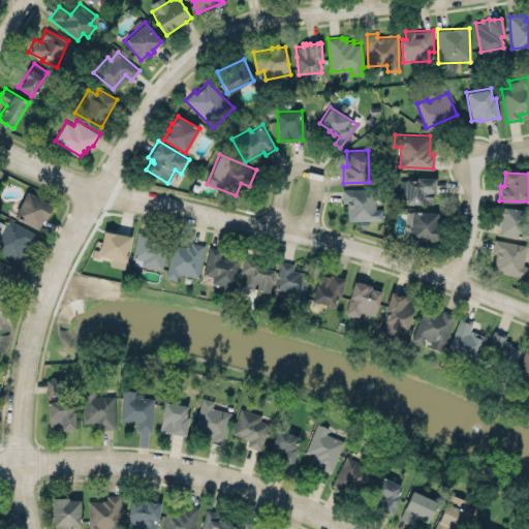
[(405,180),(415,180),(415,177),(434,178),(434,190),(435,190),(435,196),(433,196),(433,204),(404,203),(405,180)]
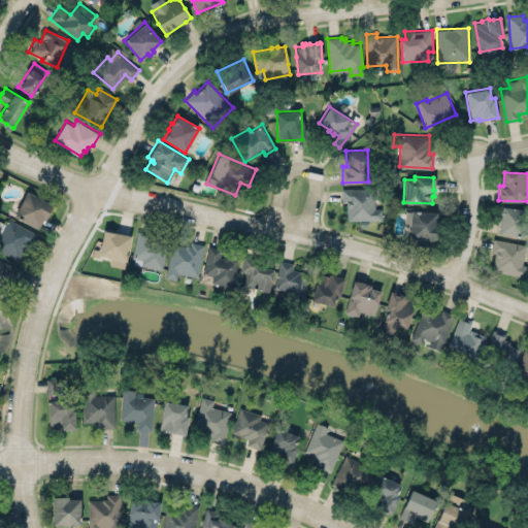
[(374,207),(382,207),(382,220),(348,220),(347,215),(347,213),(345,201),(341,201),(341,188),(374,188),(374,207)]
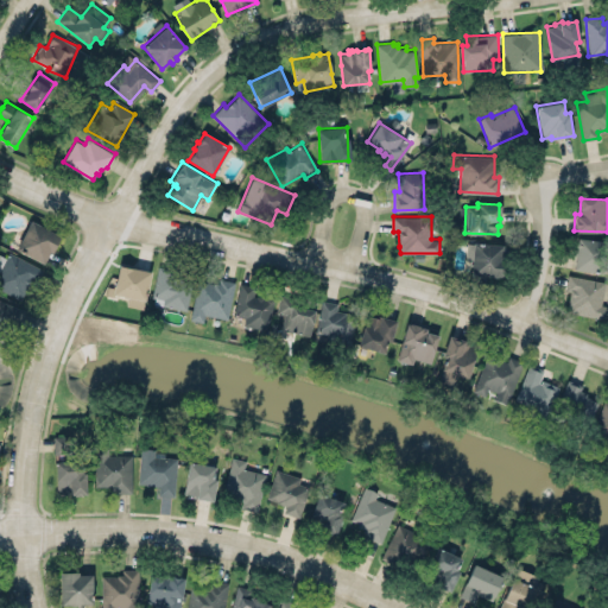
[(31,220),(62,236),(54,253),(51,252),(44,264),(16,249),(31,220)]
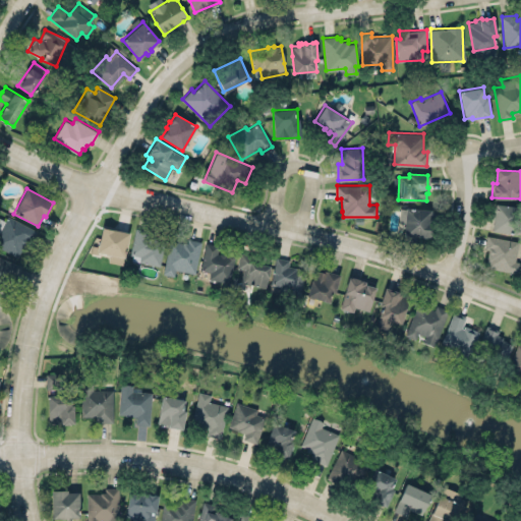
[(491,231),(519,234),(520,214),(520,207),(495,204),(491,231)]
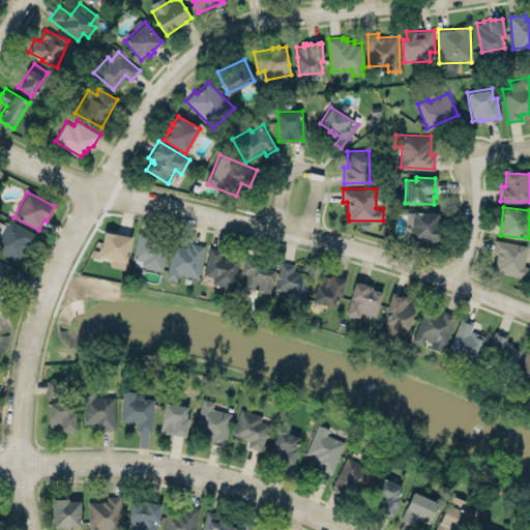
[(409,239),(410,226),(405,225),(406,210),(417,211),(417,213),(420,213),(420,212),(439,213),(437,241),(409,239)]
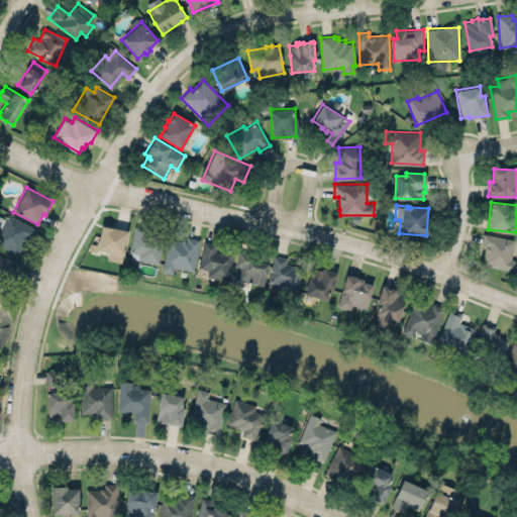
[(33,225),(6,215),(5,219),(0,216),(0,245),(22,254),(33,225)]
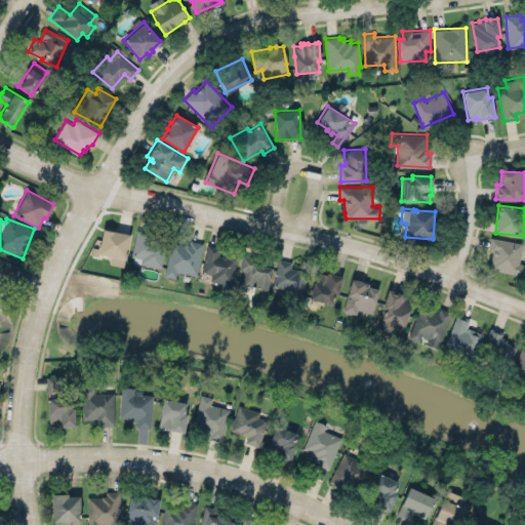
[(129,234),(102,229),(97,253),(110,256),(109,264),(123,266),(129,234)]
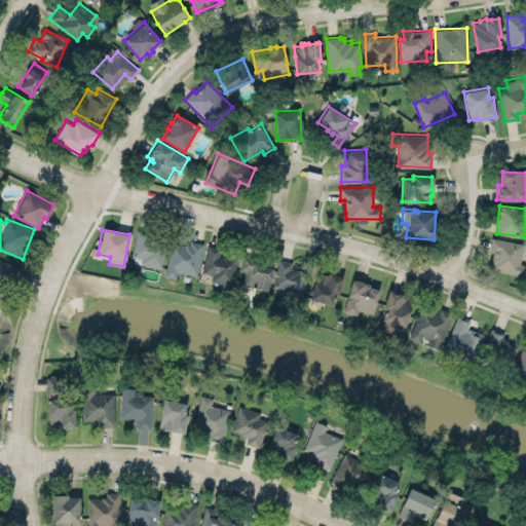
[(130,256),(137,229),(149,232),(148,237),(166,241),(160,268),(139,263),(140,258),(130,256)]
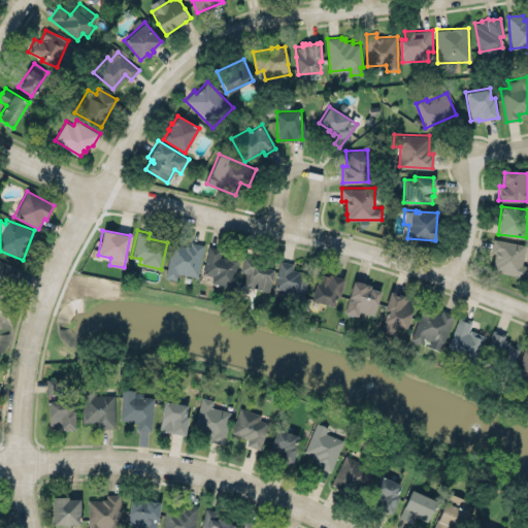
[(493,237),(491,252),(496,253),(492,270),(523,276),(527,243),(493,237)]
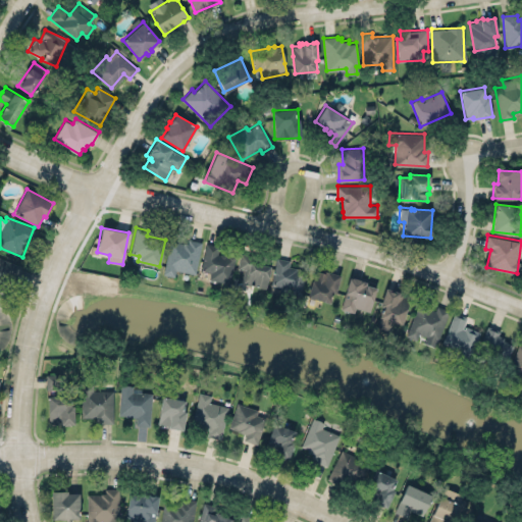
[(188,239),(201,242),(195,272),(175,268),(174,276),(162,274),(169,240),(187,243),(188,239)]
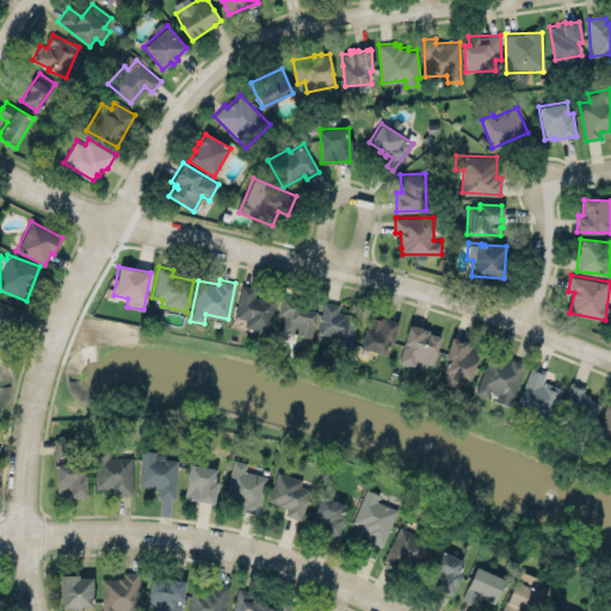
[(254,296),(275,301),(269,332),(245,326),(246,319),(234,316),(241,284),(257,287),(254,296)]
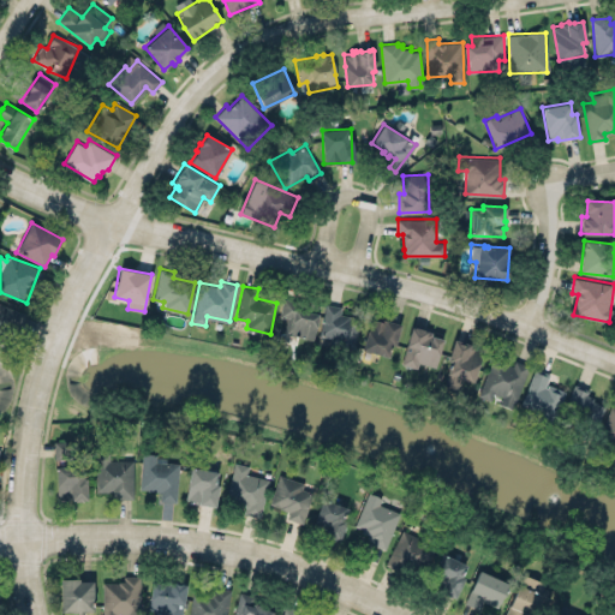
[(284,333),(287,317),(279,316),(282,297),(320,304),(317,314),(318,314),(314,339),(284,333)]
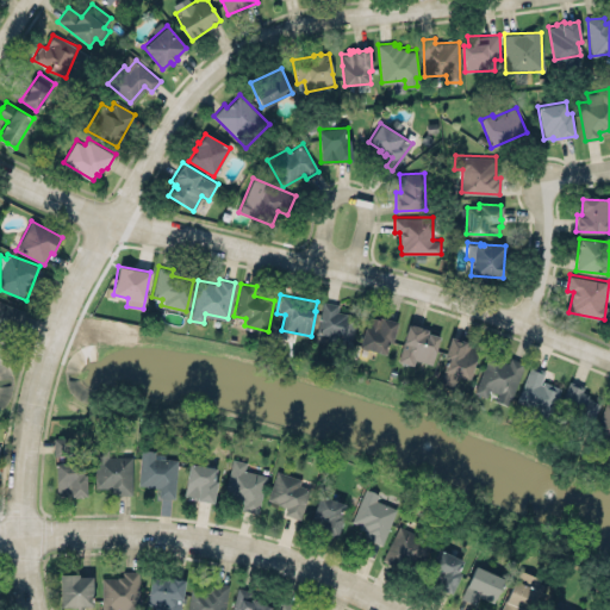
[(0,300),(25,311),(19,325),(14,324),(12,330),(7,331),(2,341),(0,340),(0,300)]
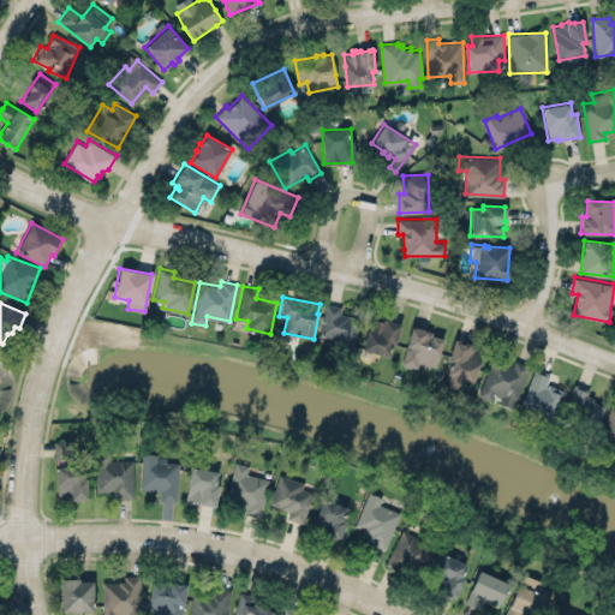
[(326,303),(341,306),(340,312),(350,315),(350,316),(359,318),(356,338),(354,348),(353,348),(330,344),(329,342),(330,338),(320,335),(326,303)]
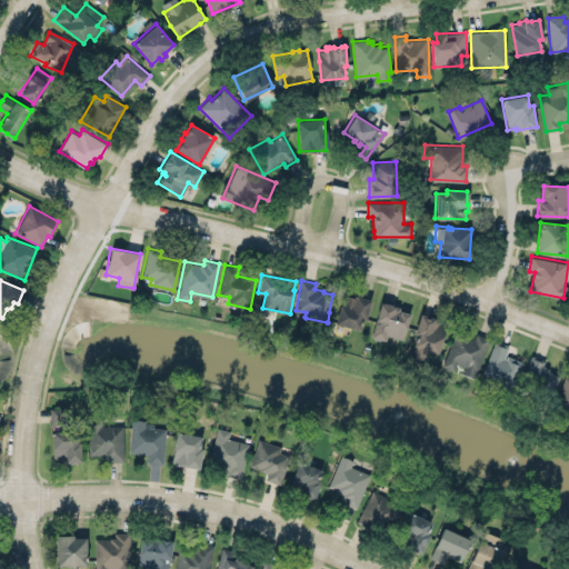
[(343,295),(335,323),(359,330),(362,319),(366,320),(371,300),(356,296),(352,309),(351,306),(353,297),(343,295)]
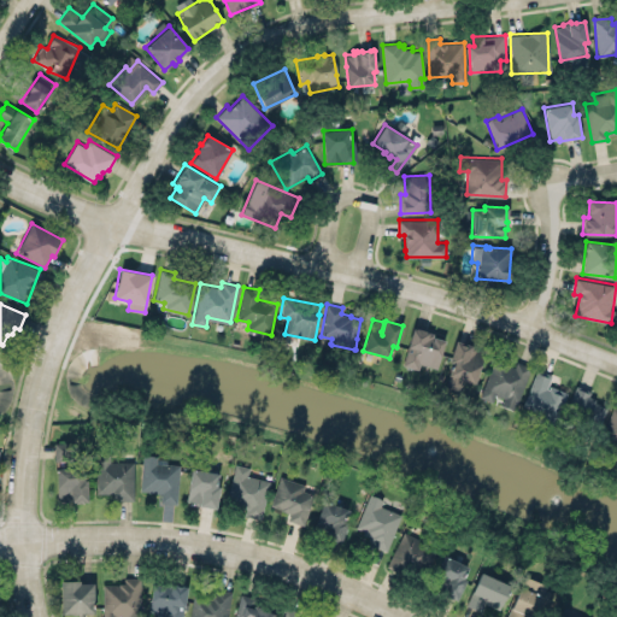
[(436,369),(445,338),(412,329),(403,365),(418,369),(419,364),(436,369)]
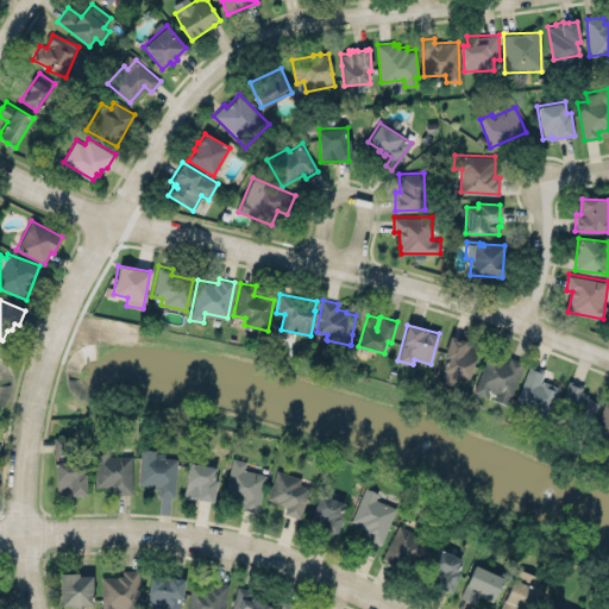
[(450,336),(444,355),(446,358),(441,370),(443,370),(439,382),(454,387),(458,374),(468,377),(478,347),(469,345),(469,343),(458,339),(460,341),(453,340),(454,338),(450,336)]
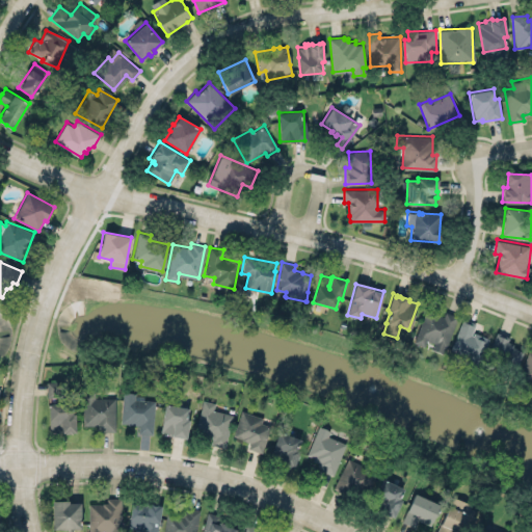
[(413,341),(424,345),(426,339),(434,342),(432,348),(443,352),(457,316),(445,311),(443,316),(426,309),(413,341)]
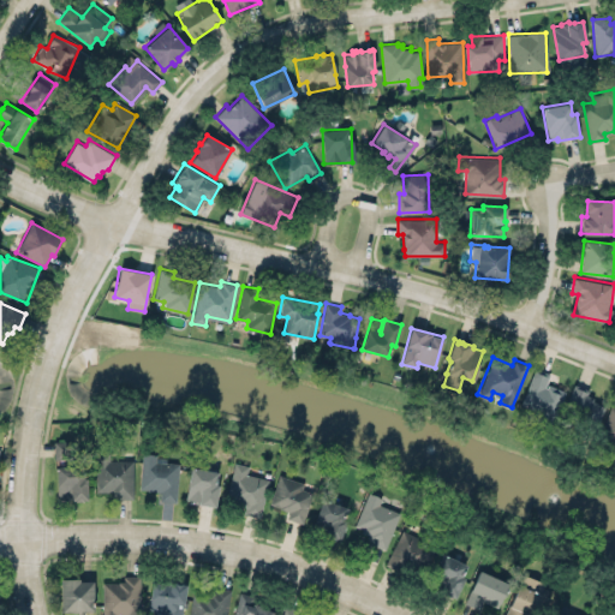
[(535,368),(520,404),(533,408),(535,405),(556,413),(565,390),(548,383),(547,387),(544,386),(550,374),(535,368)]
